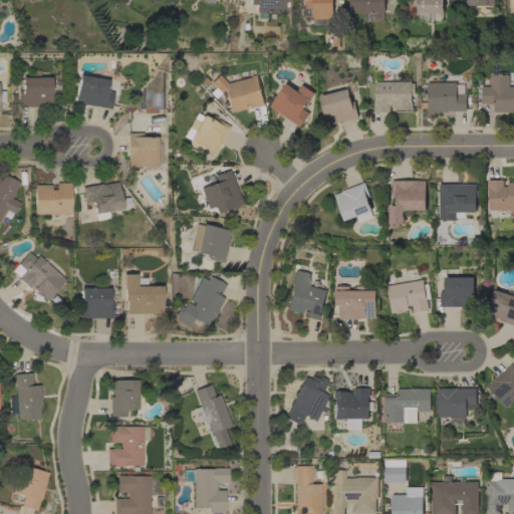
[(264,19),(255,19),(255,4),(249,4),(249,0),(283,0),(283,1),(286,1),(286,7),(283,7),(283,11),(264,11),(264,19)]
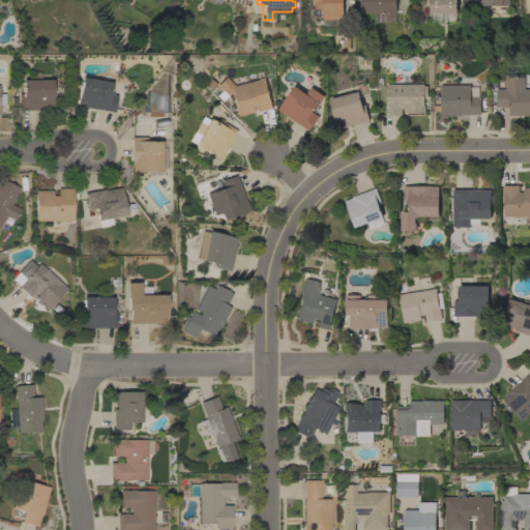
[(343,0),(344,20),(323,20),(323,18),(310,18),(310,0),(343,0)]
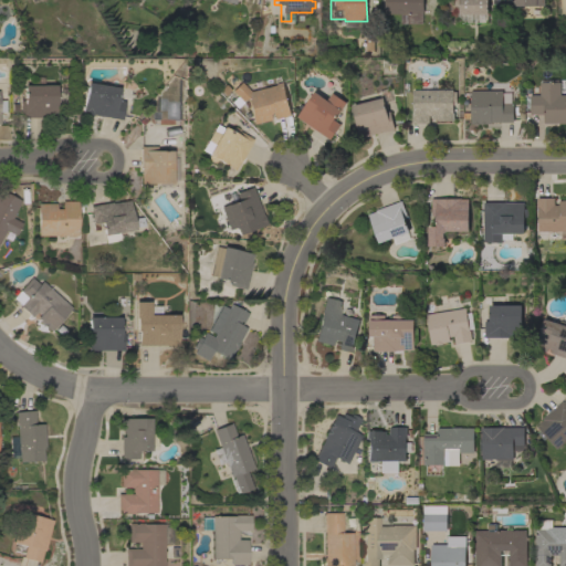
[(423,0),(423,12),(417,12),(417,14),(385,14),(385,0),(423,0)]
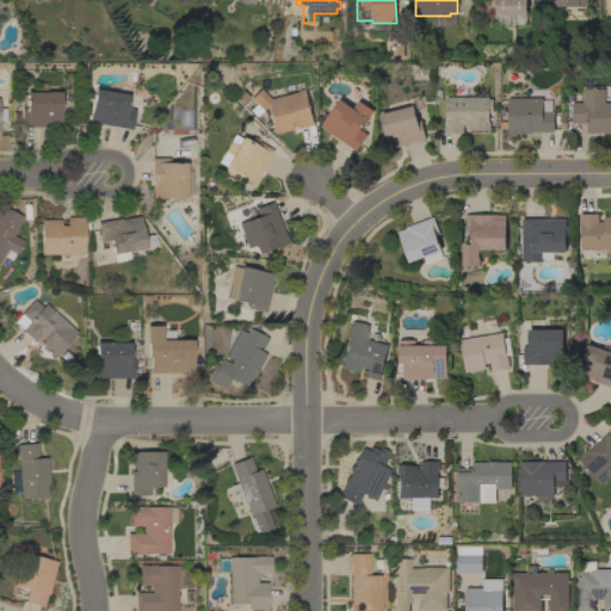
[(526,0),(526,16),(523,16),(523,24),(507,24),(507,16),(495,16),(495,7),(491,7),(491,0),(526,0)]
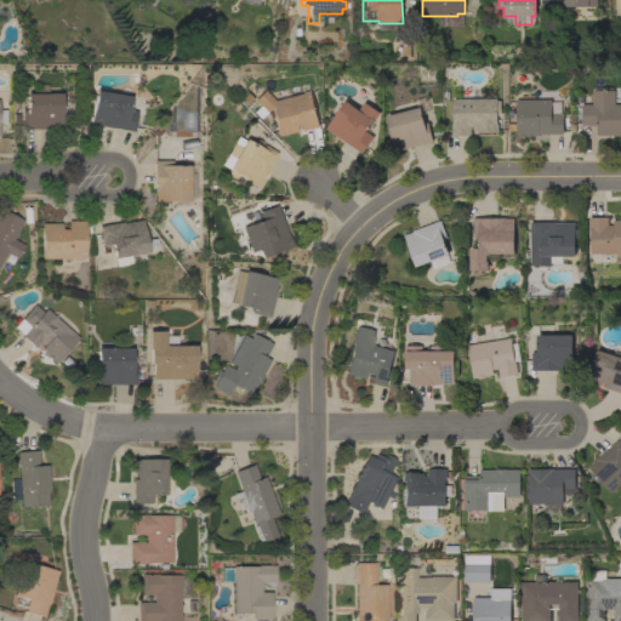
[(252,100),(263,89),(273,100),(311,90),(319,127),(303,131),(301,123),(295,125),(296,131),(277,136),(269,109),(263,110),(265,110),(257,118),(251,110),(258,104),(252,100)]
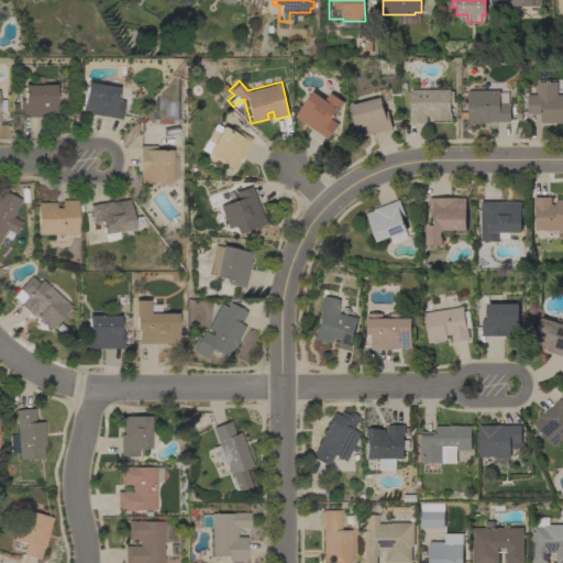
[(118,87),(116,99),(123,100),(120,119),(91,113),(91,114),(80,112),(86,81),(118,87)]
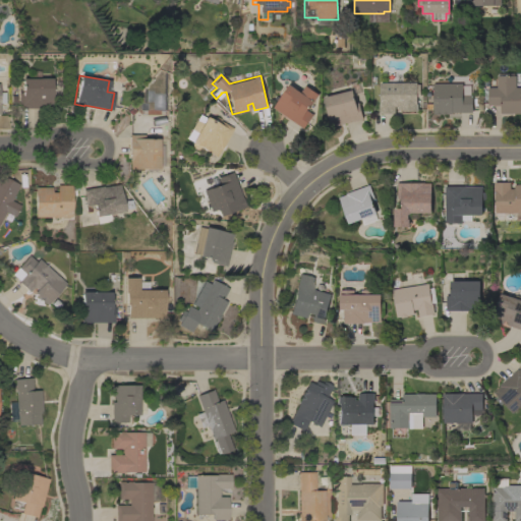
[(520,88),(520,113),(501,113),(501,106),(488,106),(487,88),(490,88),(497,88),(497,75),(516,75),(516,88),(520,88)]
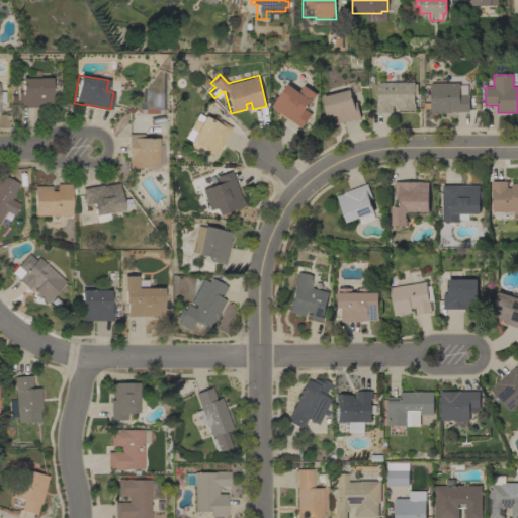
[(51,77),(51,105),(41,105),(41,107),(17,107),(17,91),(20,91),(20,77),(51,77)]
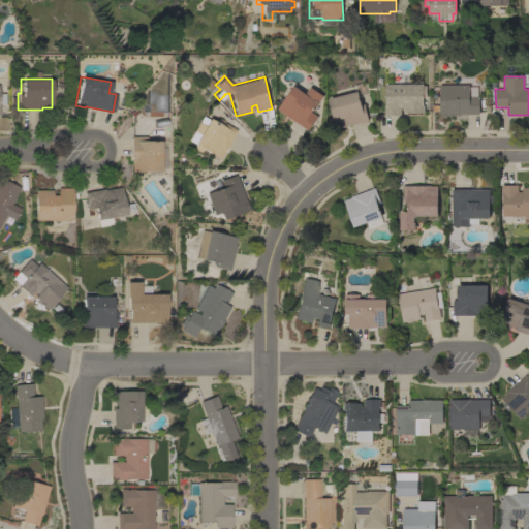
[(353,85),(363,83),(366,95),(360,97),(362,104),(365,104),(369,121),(336,129),(329,99),(355,92),(353,85)]
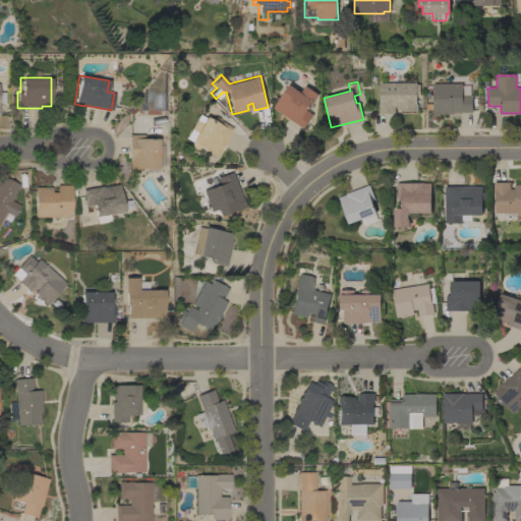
[(416,82),(416,85),(419,85),(419,93),(416,93),(416,104),(418,104),(418,111),(402,111),(402,110),(398,110),(398,107),(395,107),(395,113),(380,114),(379,104),(380,104),(380,82),(416,82)]
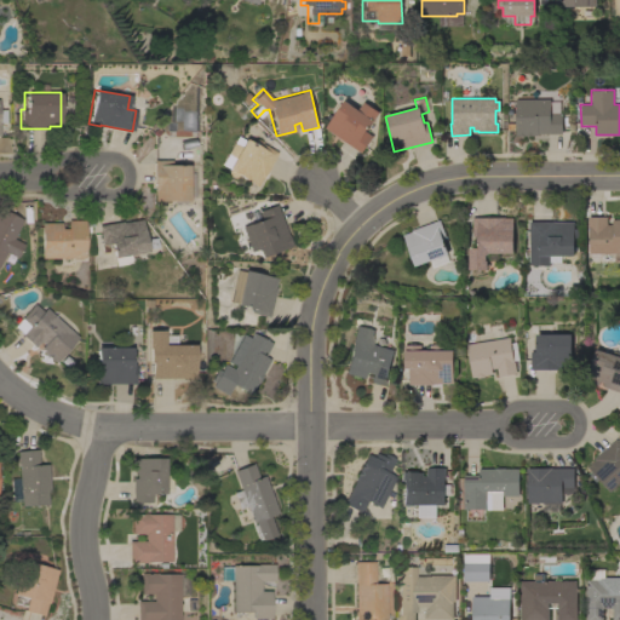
[(560,102),(560,114),(562,114),(562,135),(539,135),(539,136),(516,137),(516,99),(550,99),(550,102),(560,102)]
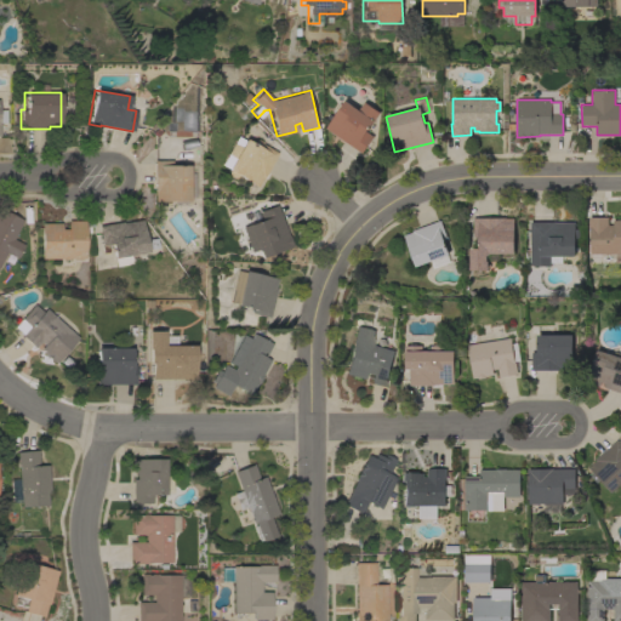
[(345,101),(359,110),(364,102),(380,113),(372,124),(371,123),(365,131),(374,137),(362,154),(326,129),(345,101)]
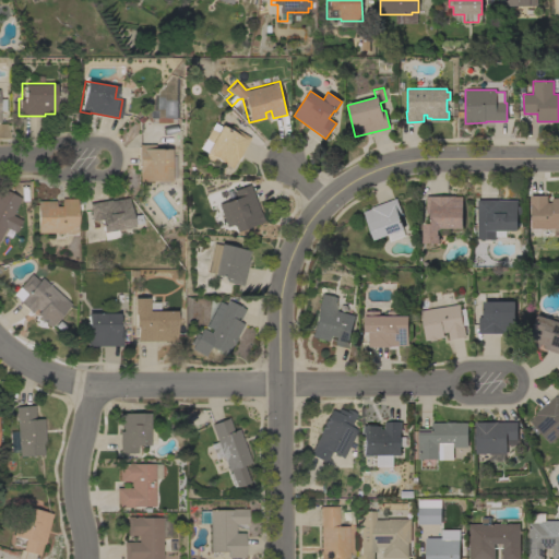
[(213,122),(218,126),(219,125),(227,129),(230,125),(236,128),(235,129),(249,137),(236,161),(235,159),(230,167),(213,157),(212,159),(209,161),(205,158),(204,155),(205,153),(203,153),(204,152),(199,149),(213,122)]
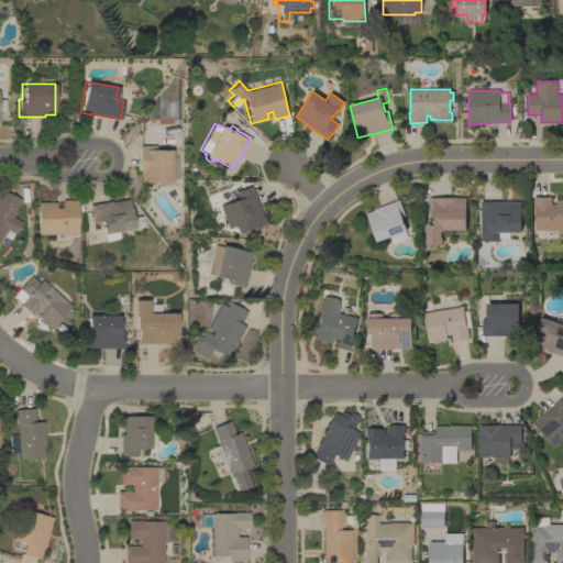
[(139,145),(155,144),(155,148),(170,148),(170,181),(139,181),(139,145)]
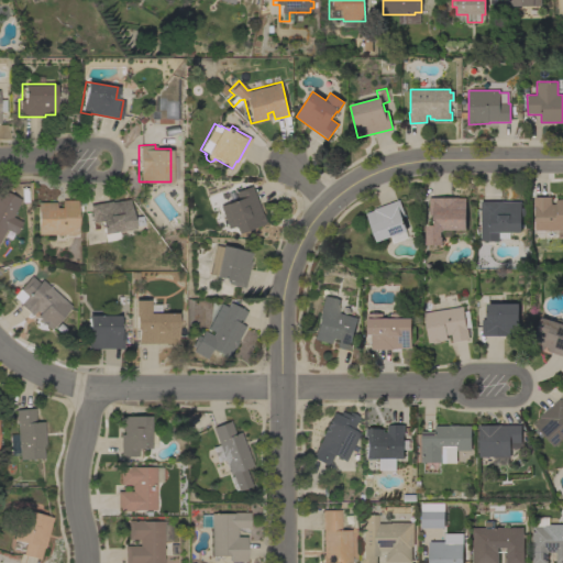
[(9,239),(2,235),(6,229),(4,229),(0,236),(0,188),(4,190),(7,185),(13,188),(10,194),(20,199),(11,217),(21,221),(14,233),(12,232),(9,239)]
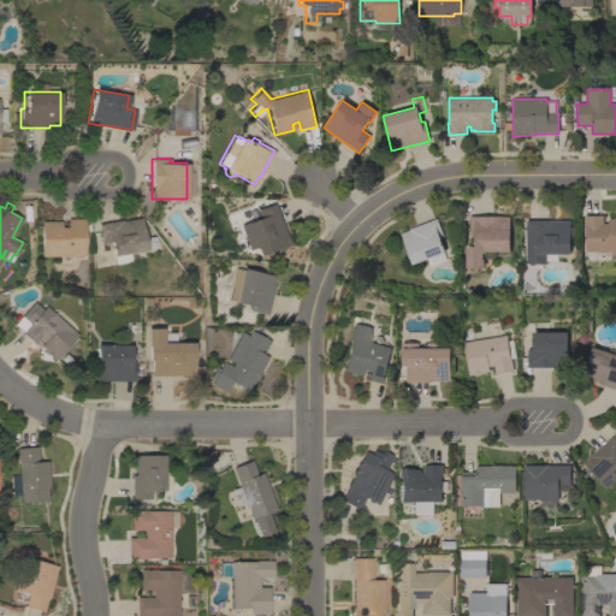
[(290,243),(258,255),(246,221),(258,217),(255,209),(274,202),(290,243)]
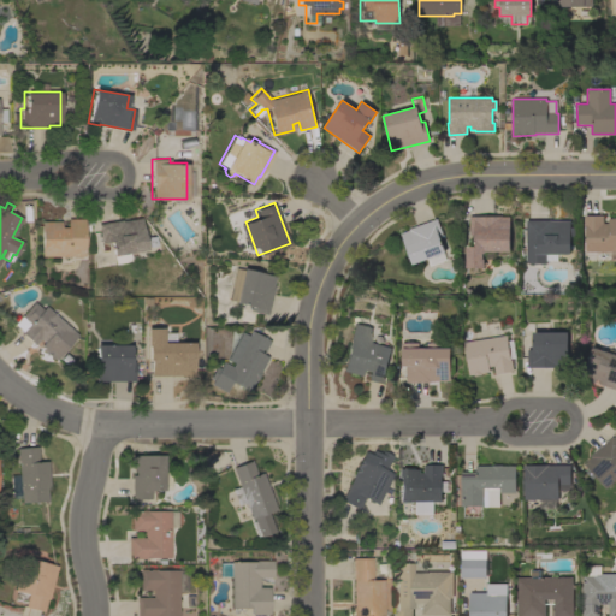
[(615,260),(610,260),(610,253),(586,253),(586,250),(584,250),(584,243),(586,243),(585,226),(585,215),(603,215),(603,224),(608,224),(608,218),(615,218),(615,260)]
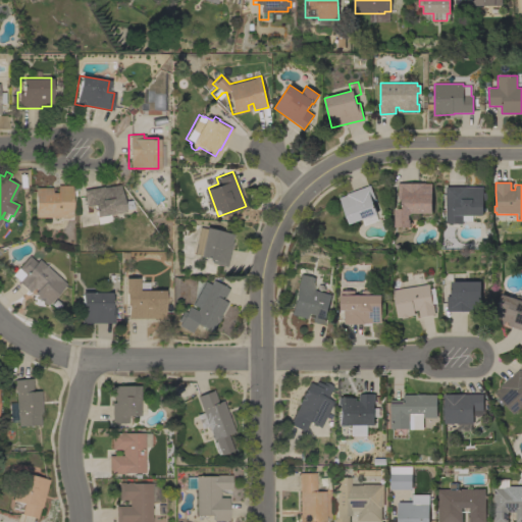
[(102,186),(102,187),(118,184),(123,211),(107,214),(109,221),(96,223),(95,216),(94,217),(92,205),(90,205),(91,211),(86,212),(82,190),(102,186)]
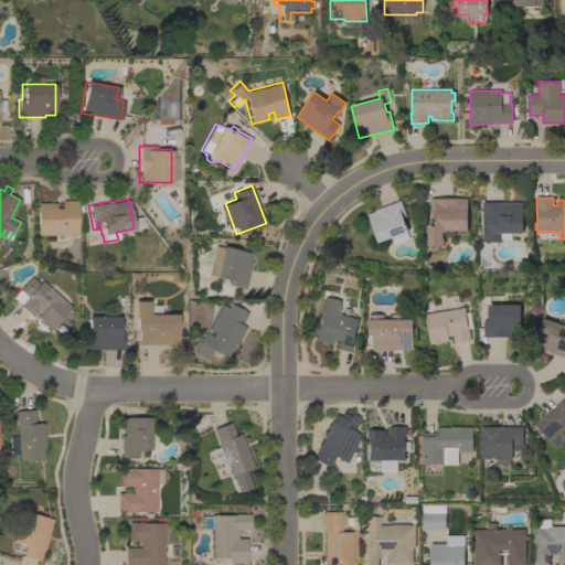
[(460,199),(468,199),(468,231),(444,231),(444,233),(443,233),(443,237),(445,237),(445,246),(427,246),(427,226),(435,226),(435,215),(430,215),(430,199),(460,199)]
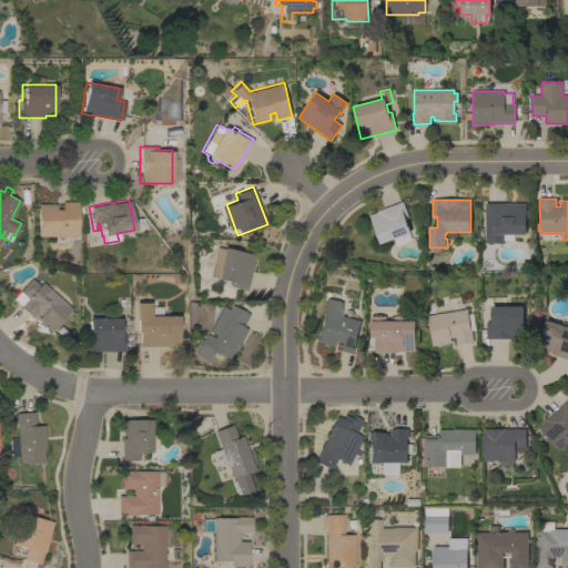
[(37,203),(56,203),(56,209),(61,209),(61,201),(77,201),(77,236),(37,236),(37,203)]
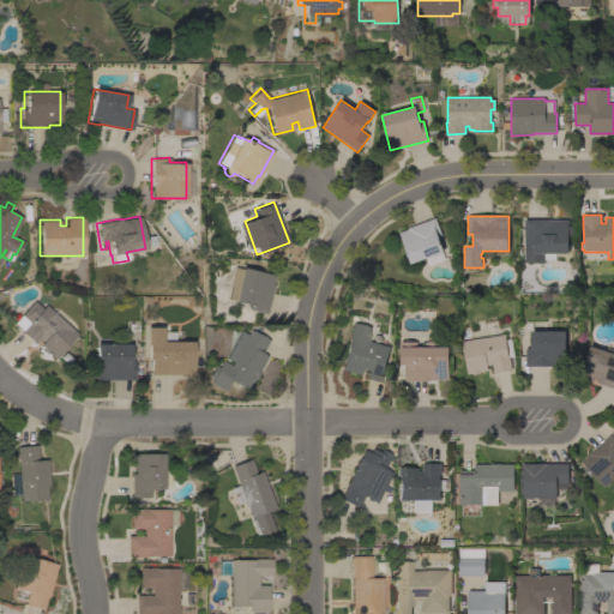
[(435,217),(443,235),(438,238),(444,252),(410,265),(399,233),(408,229),(408,228),(435,217)]
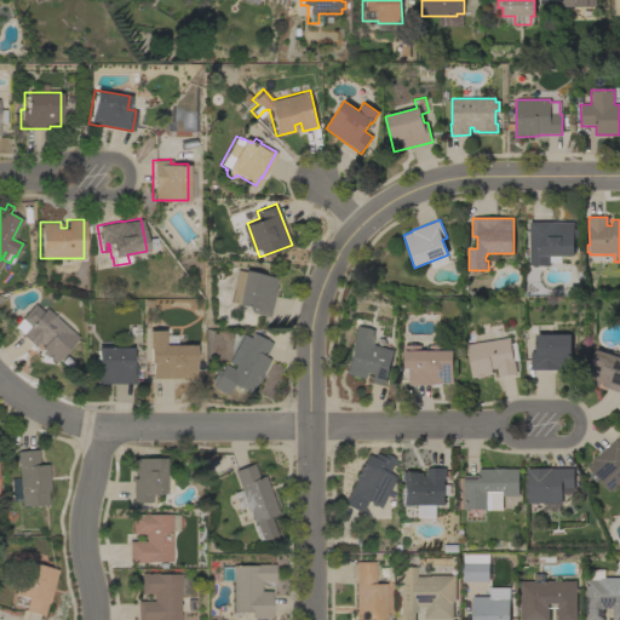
[(561,262),(550,262),(550,265),(529,265),(529,222),(554,222),(554,223),(573,222),(574,256),(561,256),(561,262)]
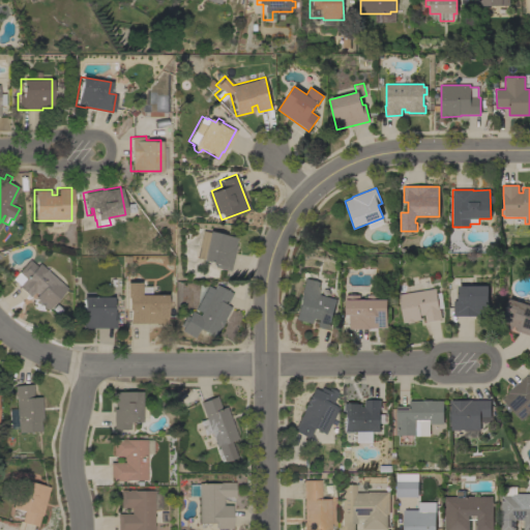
[(198,247),(202,230),(208,232),(208,231),(236,237),(234,245),(235,245),(230,270),(214,267),(214,264),(201,260),(201,259),(194,257),(197,247),(198,247)]
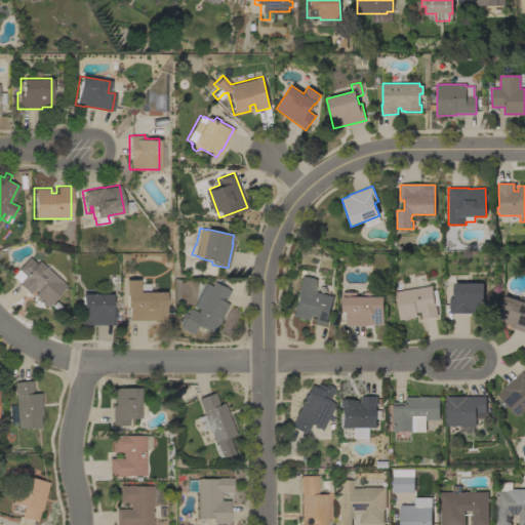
[(13,276),(18,270),(17,269),(29,256),(36,264),(38,260),(66,285),(46,307),(43,304),(43,305),(38,300),(39,299),(34,294),(36,291),(33,288),(29,293),(16,283),(18,281),(13,276)]
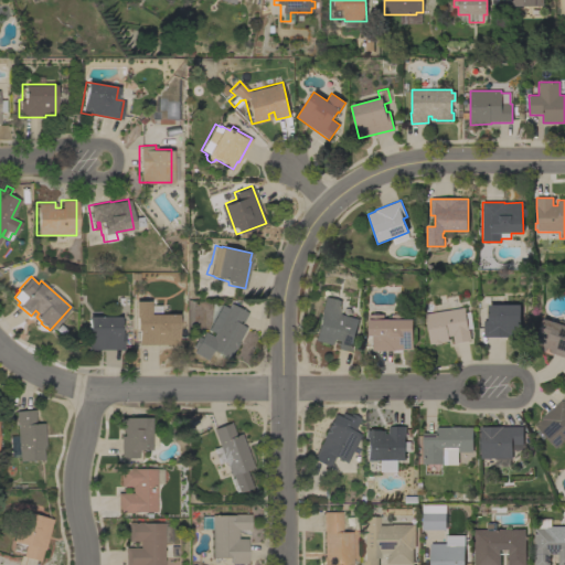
[(321,310),(320,310),(323,296),(341,301),(338,313),(359,319),(350,352),(336,349),(338,341),(331,339),(330,344),(312,340),(321,310)]
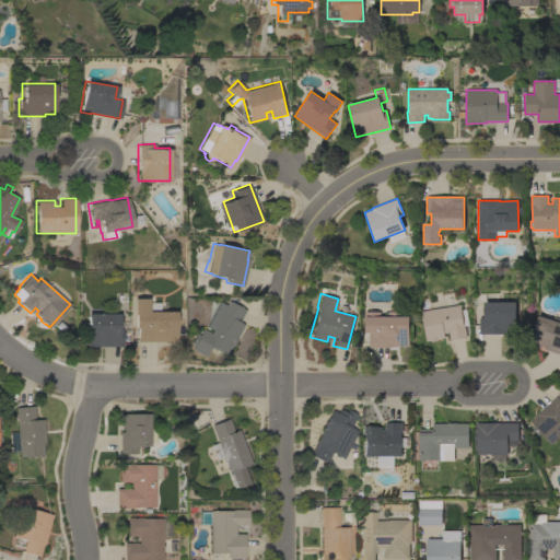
[(176,311),(176,341),(165,341),(136,341),(136,327),(133,327),(133,314),(132,314),(132,299),(146,299),(146,295),(152,295),(152,302),(158,302),(158,311),(176,311)]
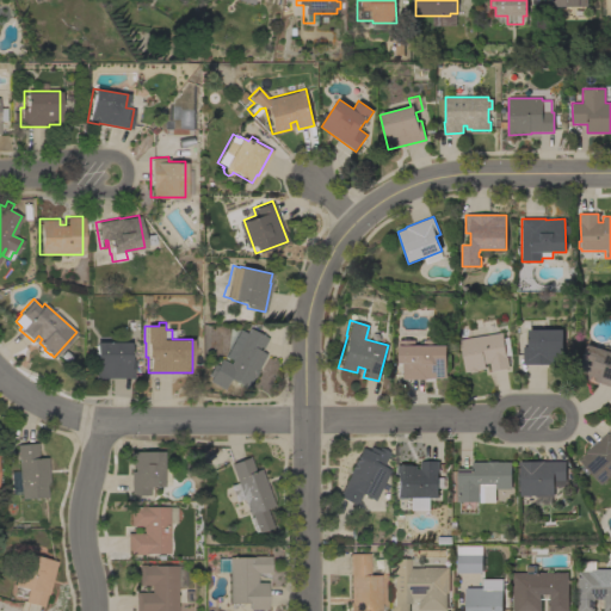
[(223,356),(238,328),(246,332),(248,327),(267,338),(260,351),(265,353),(246,388),(228,378),(222,389),(208,381),(210,377),(205,375),(213,363),(216,365),(220,358),(229,363),(230,359),(223,356)]
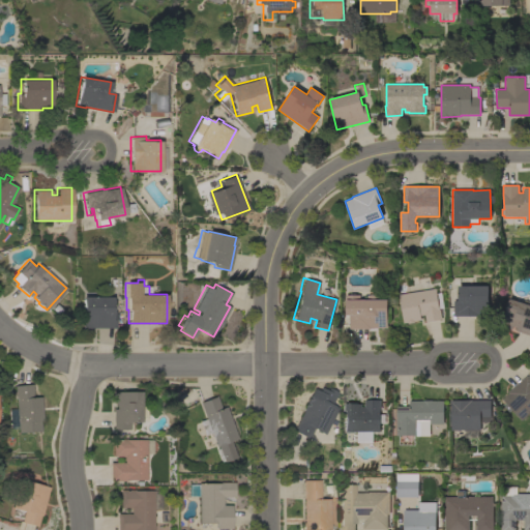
[(488,286),(489,316),(483,316),(483,317),(454,317),(453,300),(458,300),(458,286),(488,286)]
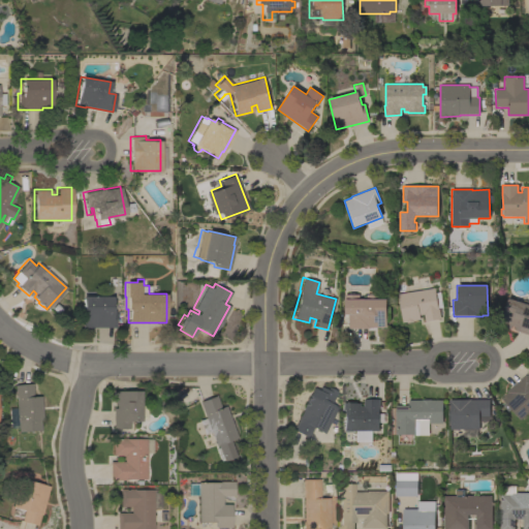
[(88,286),(101,286),(101,296),(112,296),(112,310),(115,310),(115,328),(82,328),(82,296),(88,296),(88,286)]
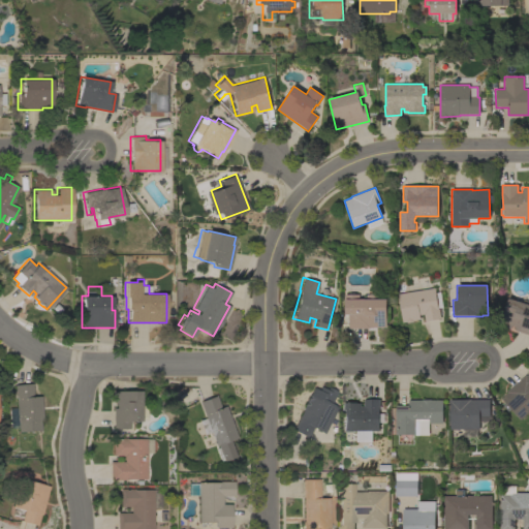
[(435,288),(438,309),(439,309),(441,319),(425,321),(424,314),(419,315),(421,320),(414,321),(414,322),(407,323),(407,322),(403,322),(398,294),(435,288)]
